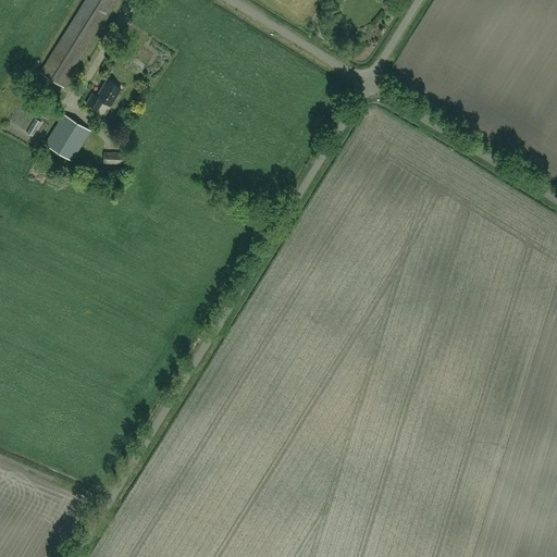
[(63,87),(118,0),(84,0),(39,72),(63,87)]
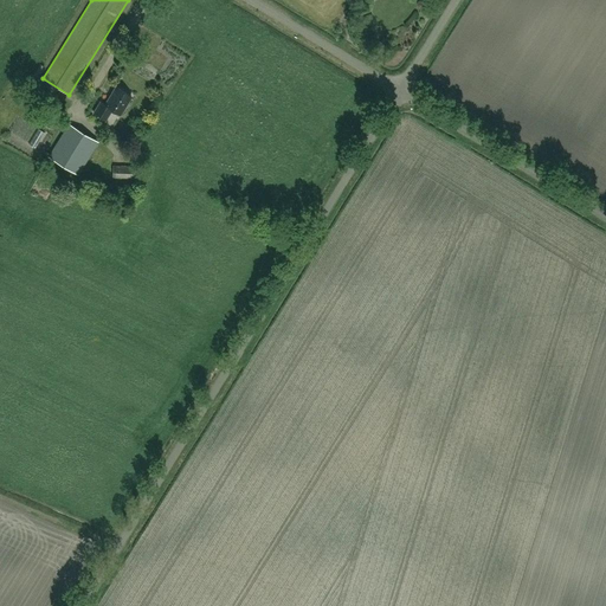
[(120,114),(131,96),(116,86),(105,104),(101,102),(94,114),(104,120),(111,109),(120,114)]
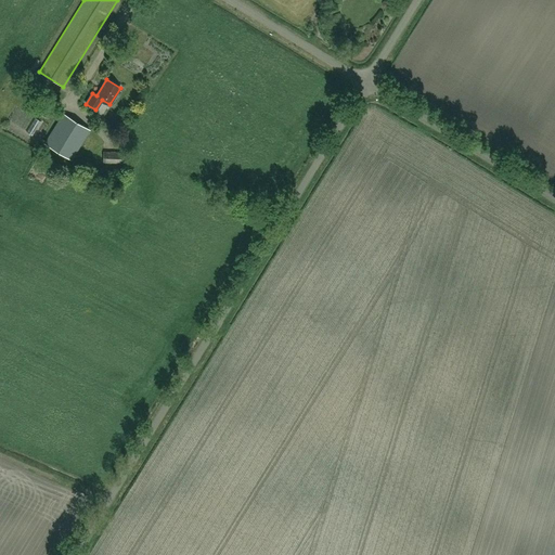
[(47,118),(54,106),(35,95),(28,107),(47,118)]
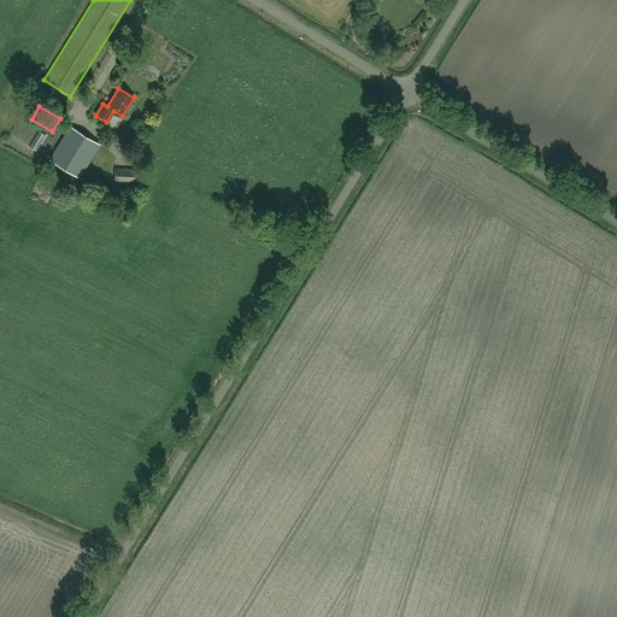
[(118,128),(122,116),(116,113),(111,125),(118,128)]
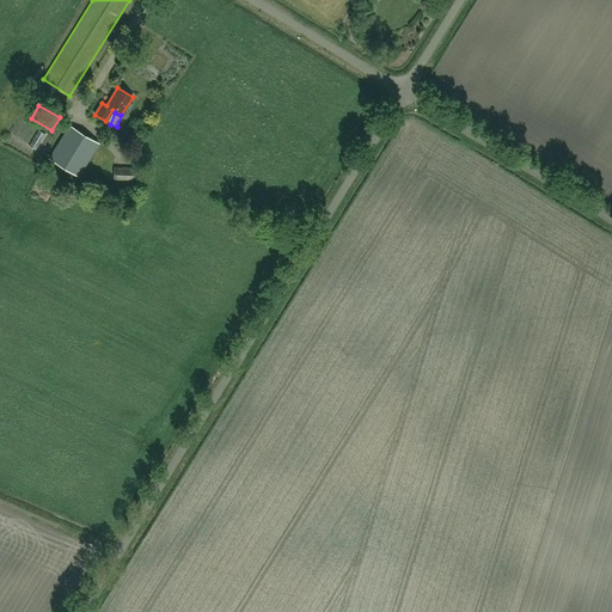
[(79,176),(99,142),(69,124),(49,158),(79,176)]
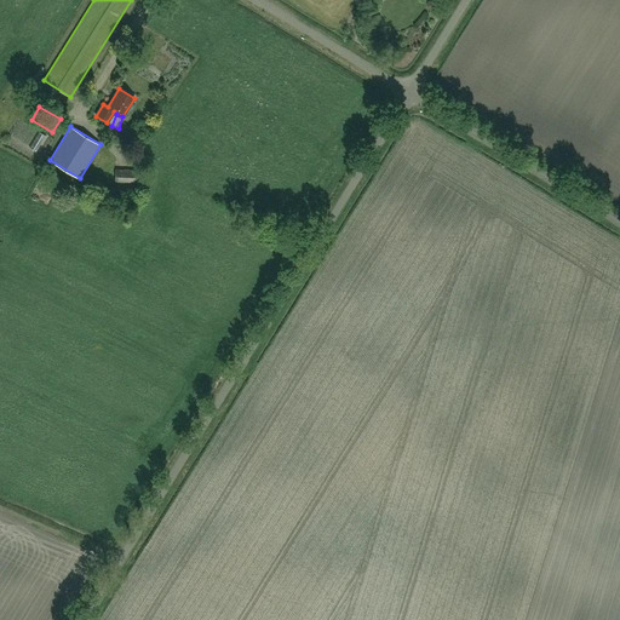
[(45,136),(39,132),(29,148),(35,151),(45,136)]
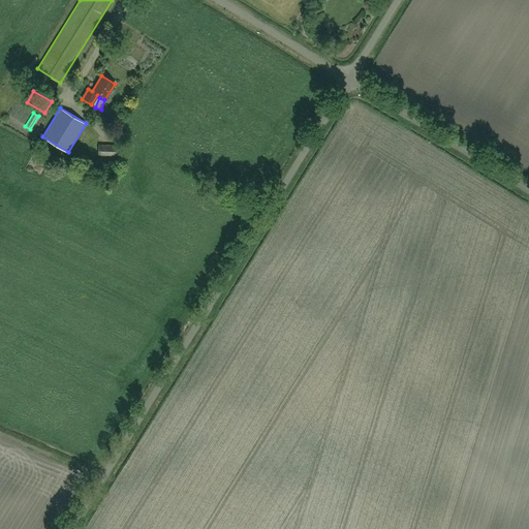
[(117,155),(122,155),(122,146),(118,146),(118,145),(98,144),(98,155),(117,156),(117,155)]
